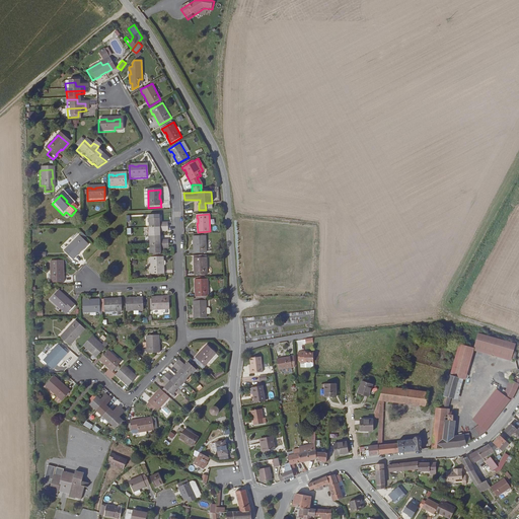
[(149,219),(149,229),(168,228),(168,224),(159,224),(159,220),(154,220),(153,219),(149,219)]
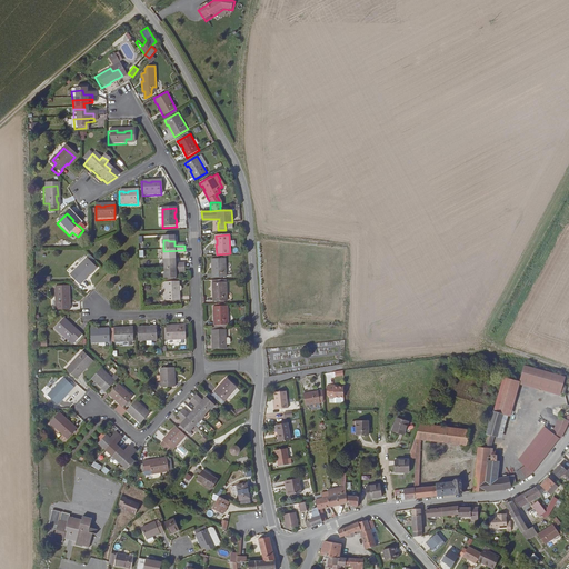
[(165,260),(176,260),(176,255),(185,255),(185,250),(163,251),(165,260)]
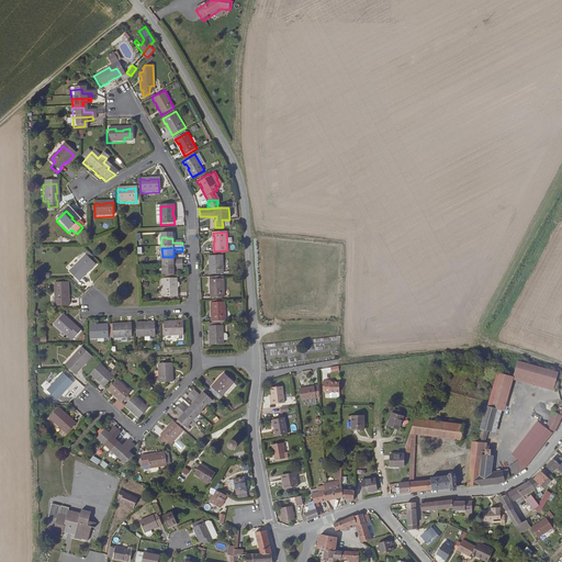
[(211,274),(224,273),(223,256),(210,257),(210,260),(211,260),(211,266),(210,266),(211,274)]
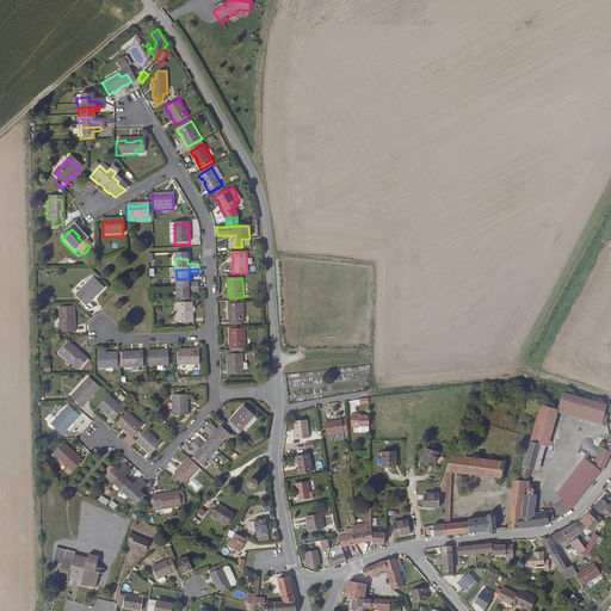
[(178,290),(199,289),(198,284),(189,284),(189,279),(177,279),(178,290)]
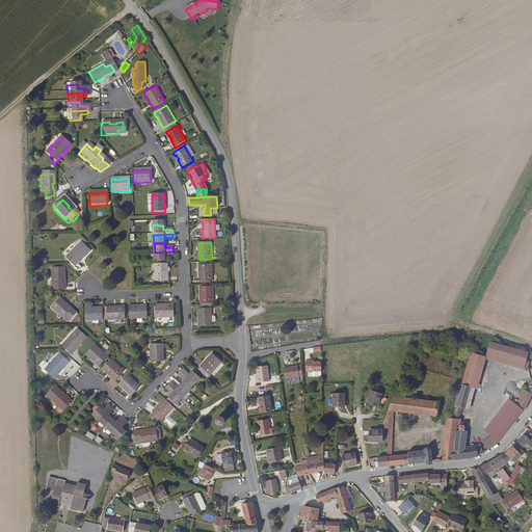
[(69,263),(74,269),(79,264),(78,264),(83,259),(84,260),(89,254),(81,244),(70,256),(73,259),(69,263)]
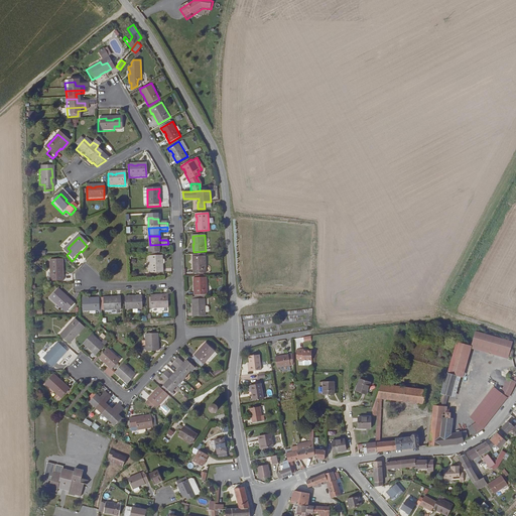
[(150,253),(160,253),(160,248),(168,248),(168,244),(150,245),(150,253)]
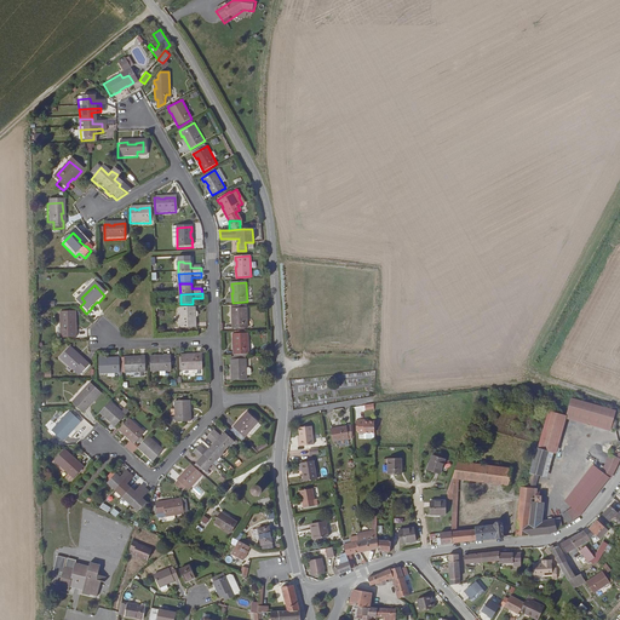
[(248,328),(247,305),(233,306),(233,314),(234,313),(234,319),(233,319),(234,328),(248,328)]
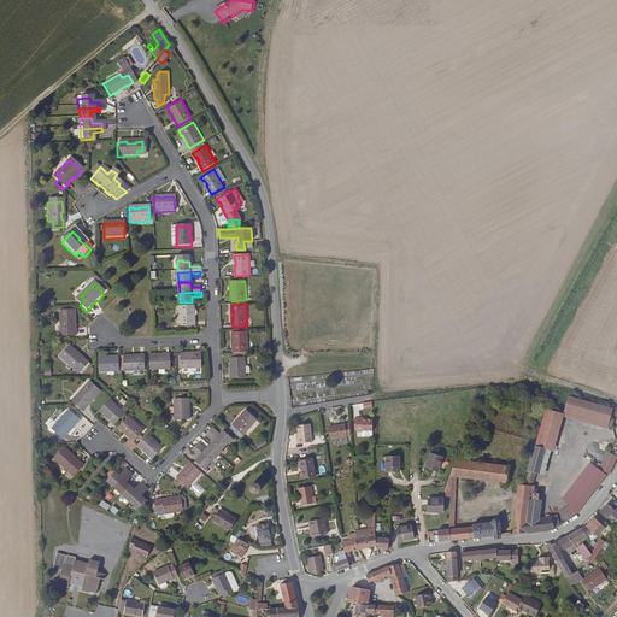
[(195,307),(192,307),(180,309),(181,328),(195,327),(195,323),(195,322),(195,317),(197,317),(198,316),(198,313),(197,311),(195,311),(195,307)]
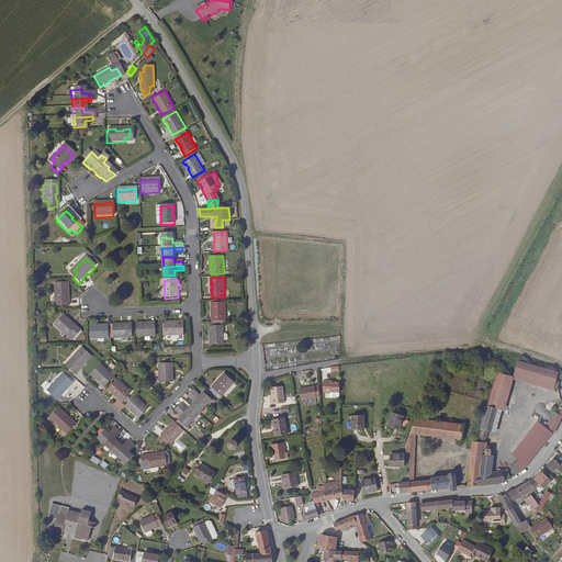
[(68,295),(68,285),(55,287),(55,303),(59,303),(60,310),(68,310),(68,303),(67,303),(67,295),(68,295)]
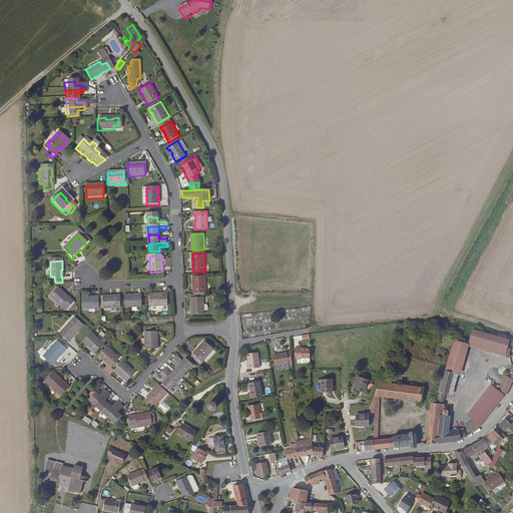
[(204,296),(207,296),(206,276),(193,277),(193,281),(195,281),(195,285),(194,286),(194,294),(196,294),(196,296),(204,296)]
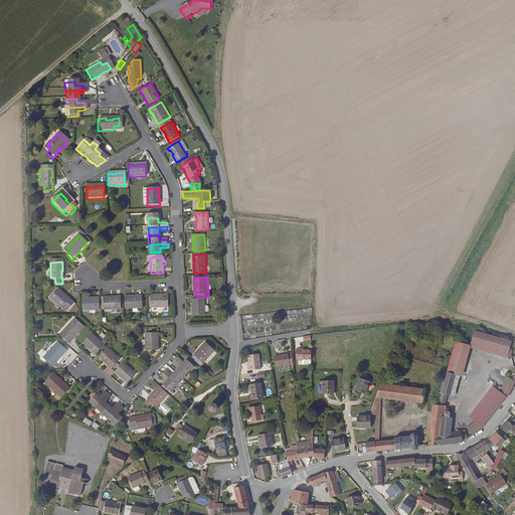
[(64,308),(68,312),(74,306),(69,302),(69,303),(64,298),(65,297),(58,291),(50,301),(61,311),(64,308)]
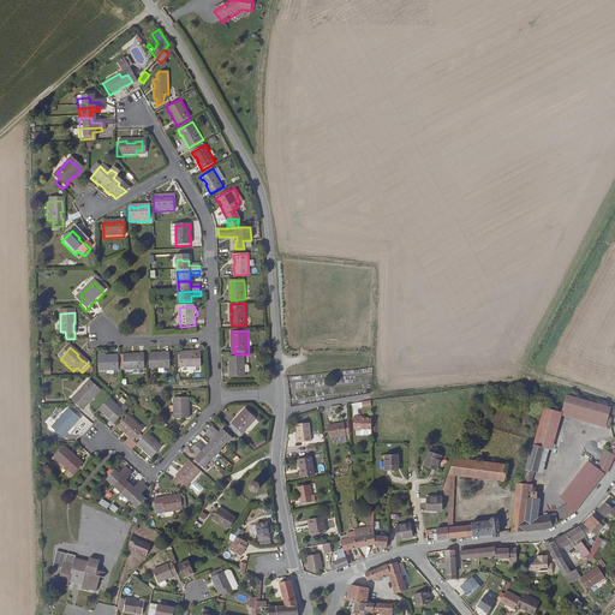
[(183,369),(198,368),(198,363),(203,363),(202,352),(191,353),(192,354),(186,354),(186,353),(181,354),(183,369)]
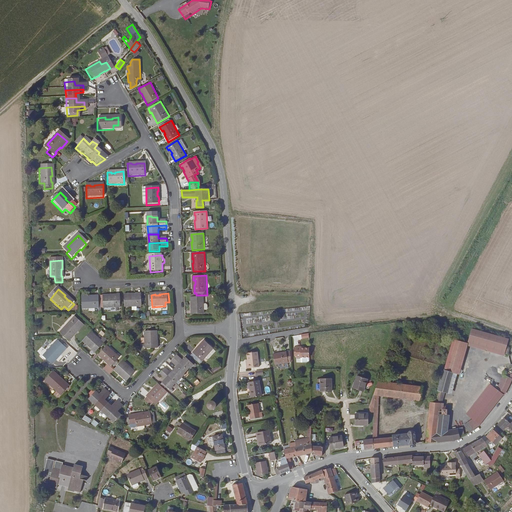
[(126,308),(143,308),(142,295),(134,296),(134,297),(129,297),(129,296),(125,296),(126,308)]
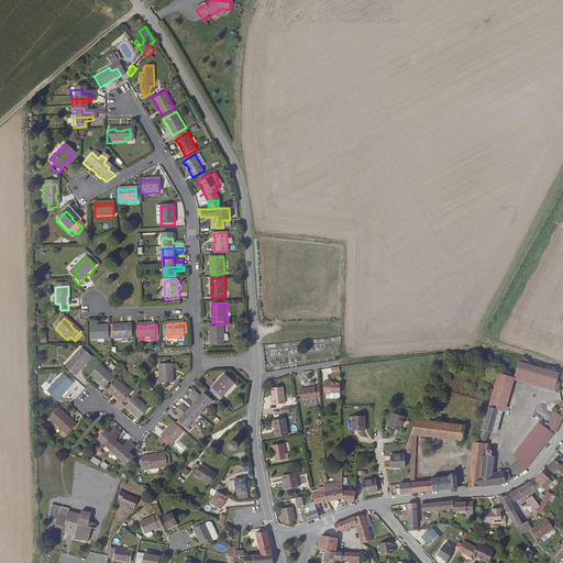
[(116,341),(133,340),(133,326),(123,327),(123,328),(119,328),(119,327),(114,327),(116,341)]
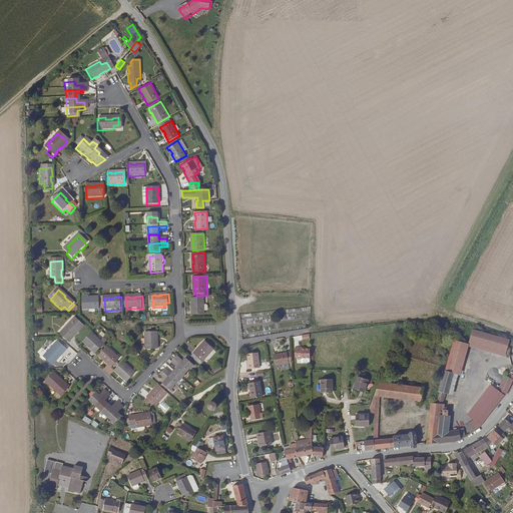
[(205,298),(192,298),(192,302),(193,302),(193,307),(192,307),(193,316),(205,315),(205,311),(205,305),(205,298)]
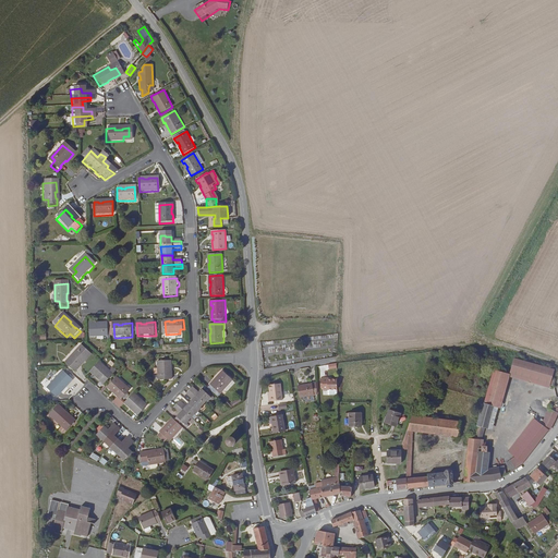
[(109,338),(108,325),(99,325),(99,326),(94,327),(94,325),(89,326),(91,339),(109,338)]
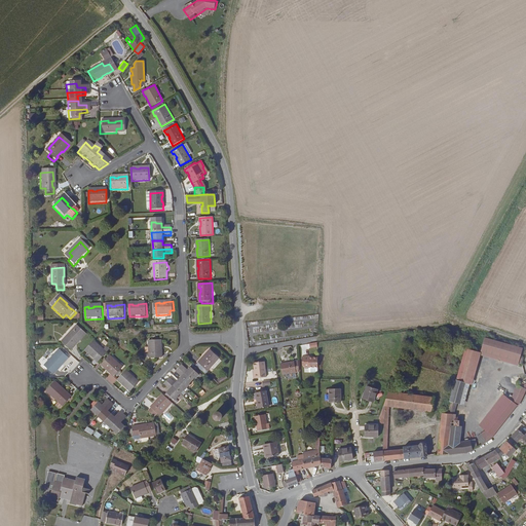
[(67,347),(73,352),(77,348),(76,348),(80,343),(81,343),(87,337),(78,329),(68,340),(71,343),(67,347)]
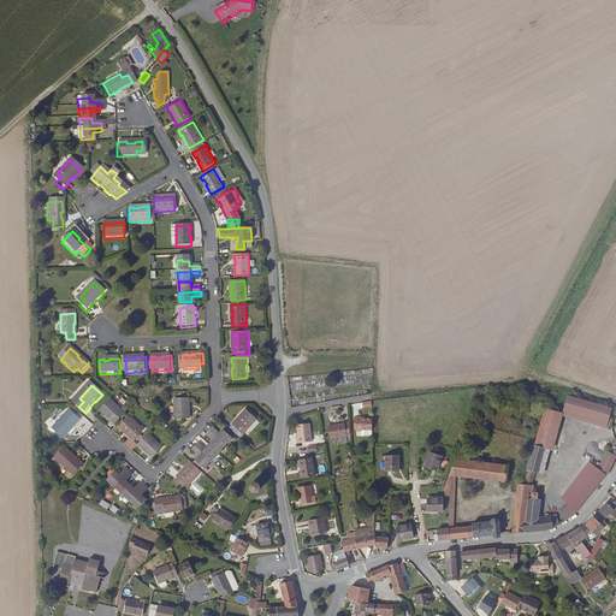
[(566,398),(562,410),(566,412),(605,424),(609,412),(566,398)]
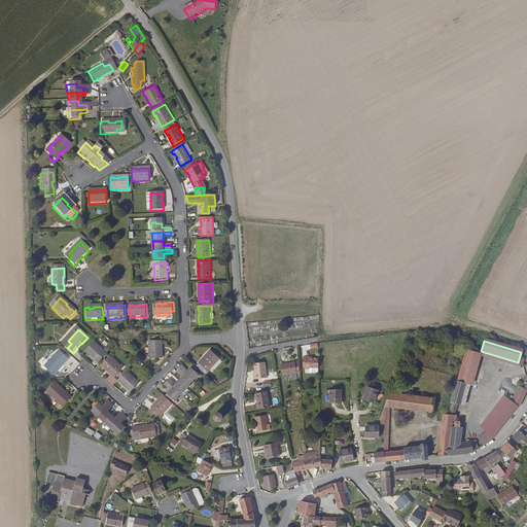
[(164,346),(164,342),(151,343),(152,360),(165,359),(165,350),(163,350),(163,346),(164,346)]
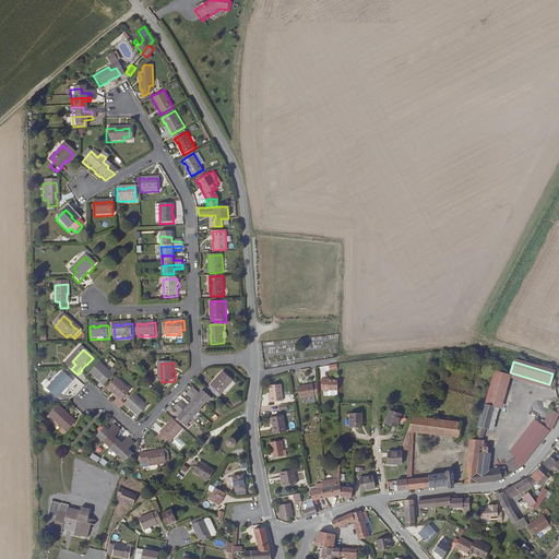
[(100,365),(92,376),(95,379),(96,378),(99,381),(98,381),(106,388),(117,375),(115,372),(113,376),(100,365)]
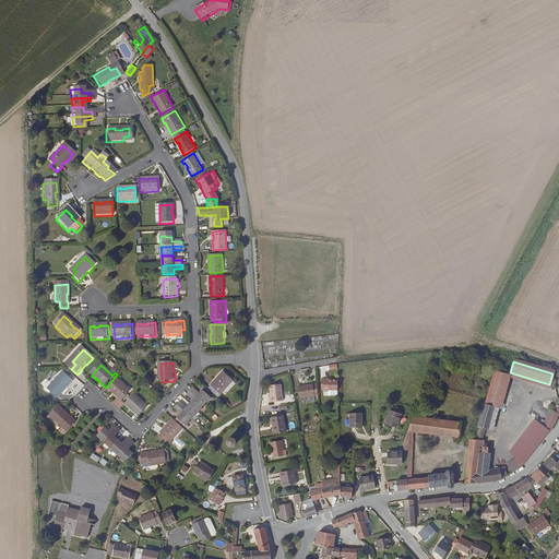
[(504,408),(512,377),(513,373),(510,372),(496,369),(487,404),(498,407),(503,408),(504,408)]
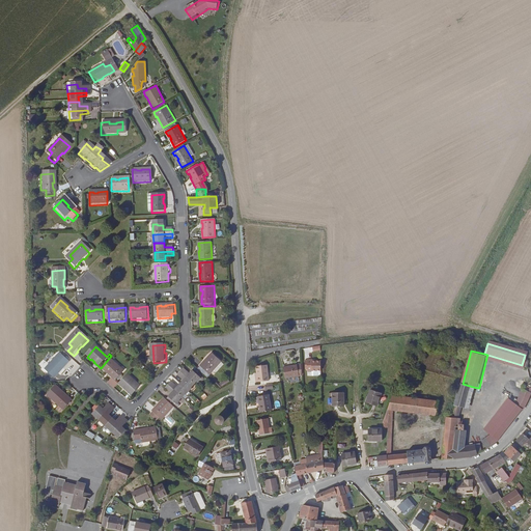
[(212,374),(216,371),(223,362),(214,354),(212,357),(213,357),(210,360),(208,360),(202,366),(212,374)]
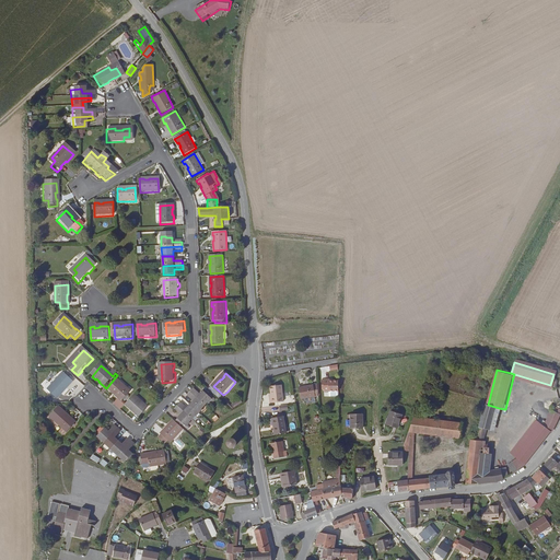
[(553,388),(555,386),(550,385),(514,374),(513,377),(553,388)]
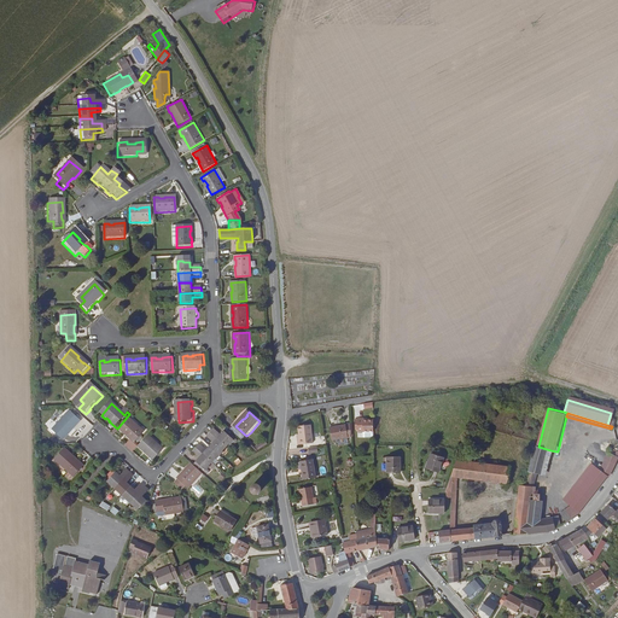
[(75,432),(76,432),(82,425),(71,415),(59,429),(63,432),(58,438),(65,444),(70,438),(69,437),(75,432)]
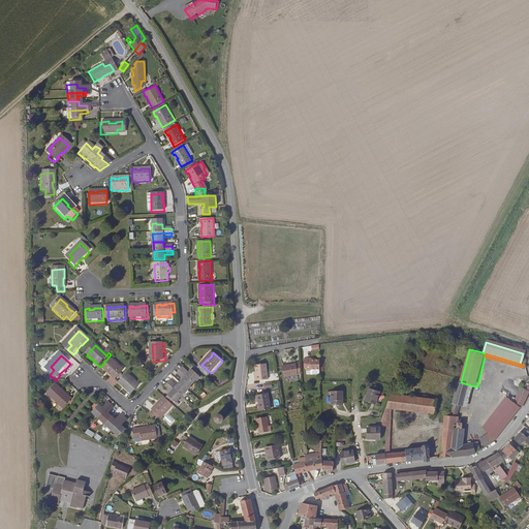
[(321,369),(321,360),(316,360),(312,360),(312,359),(308,359),(308,360),(305,360),(305,368),(308,368),(308,369),(312,369),(321,369)]
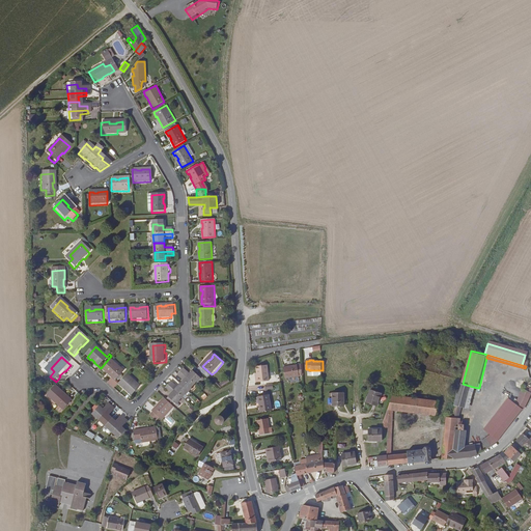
[(105,371),(104,371),(107,374),(108,373),(111,375),(110,376),(114,381),(117,383),(123,376),(120,374),(123,371),(113,362),(109,366),(105,371)]
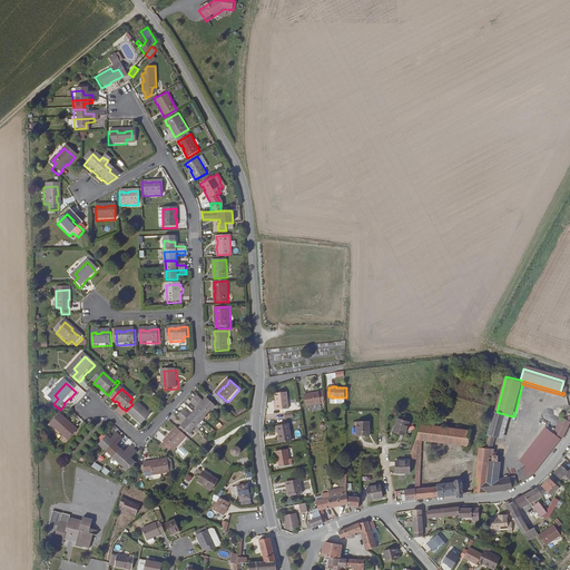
[(239,389),(232,399),(233,400),(235,400),(242,391),(239,389)]
